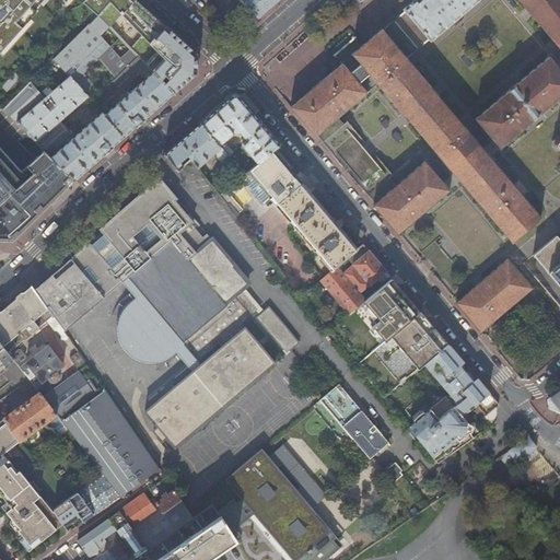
[(0,0),(0,51),(35,12),(34,10),(38,4),(41,6),(45,0),(0,0)]
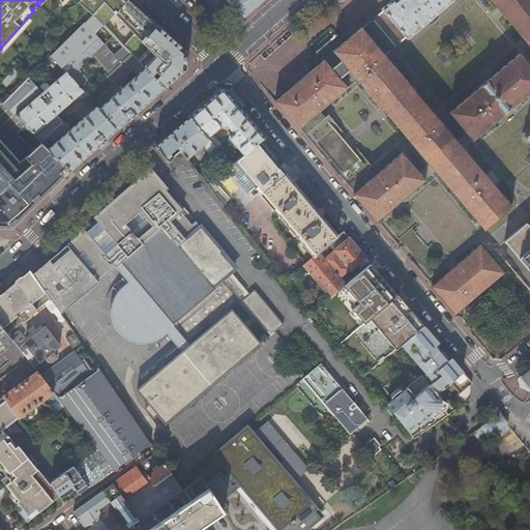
[(41,94),(29,79),(2,105),(41,142),(70,171),(185,69),(185,52),(127,0),(80,0),(78,2),(92,16),(50,57),(65,74),(41,94)]
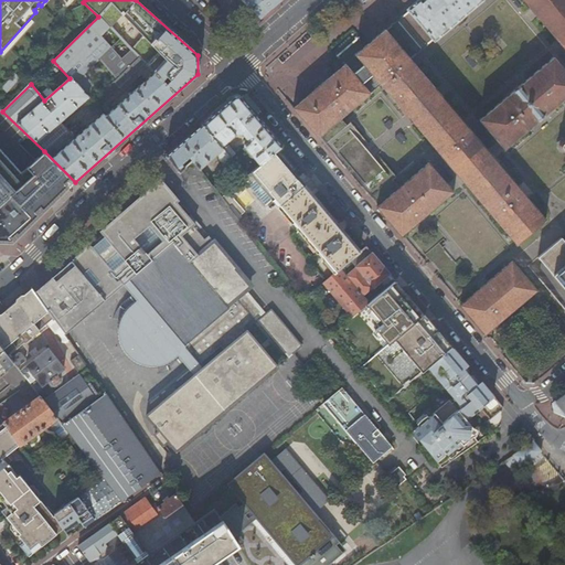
[(236,21),(251,8),(243,0),(215,0),(235,20),(236,21)]
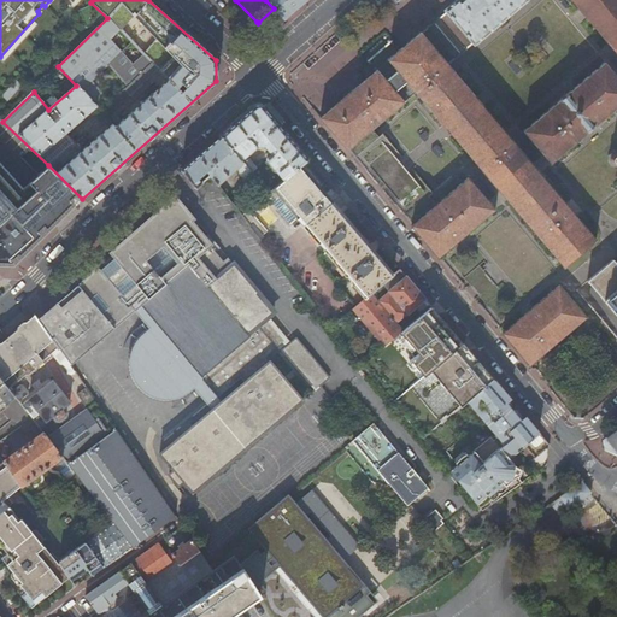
[(265,0),(274,9),(285,22),(307,0),(265,0)]
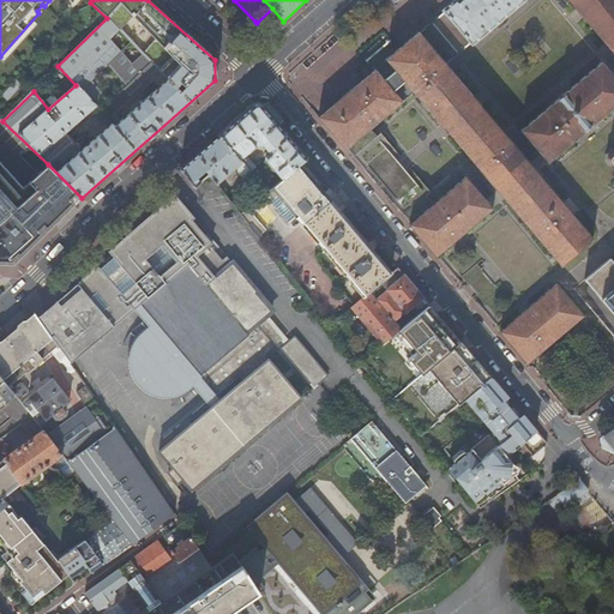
[(444,12),(435,19),(462,52),(470,44),(471,46),(500,22),(524,1),(523,0),(459,0),(458,1),(456,0),(455,0),(443,11),(444,12)]
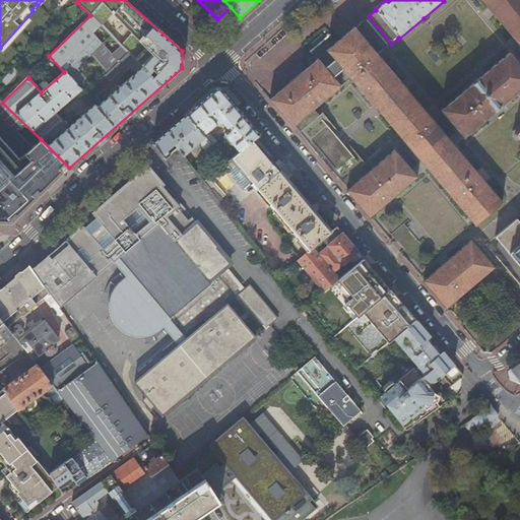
[(519,0),(479,0),(519,45),(518,46),(519,47),(519,0)]
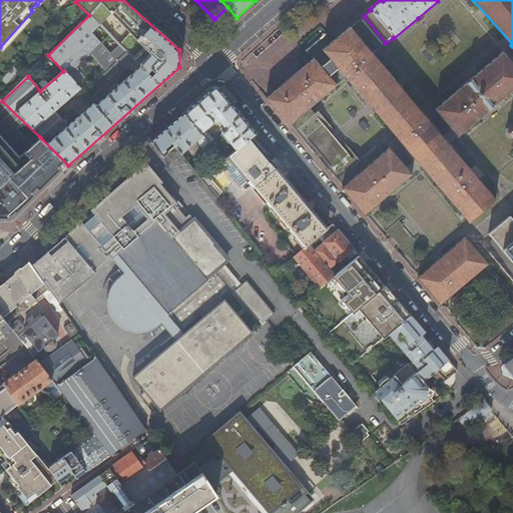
[(316,57),(338,83),(345,78),(346,78),(375,113),(402,90),(373,56),(373,55),(379,49),(356,23),(350,28),(349,27),(322,50),(323,51),(316,57)]
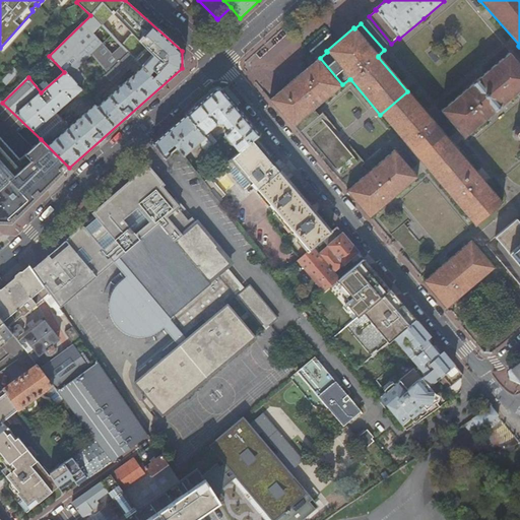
[(519,65),(509,53),(440,111),(463,138),(519,90),(519,65)]
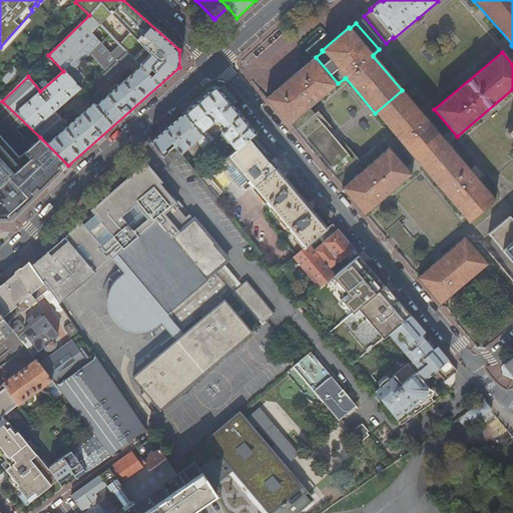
[(289,125),(309,108),(338,83),(316,57),(281,86),(266,99),(289,125)]
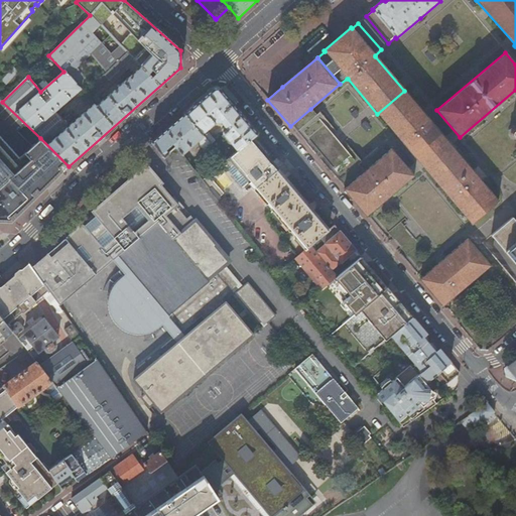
[(223,135),(236,151),(251,139),(257,134),(220,90),(212,90),(183,114),(202,135),(215,123),(220,123),(224,128),(222,130),(223,132),(223,135)]
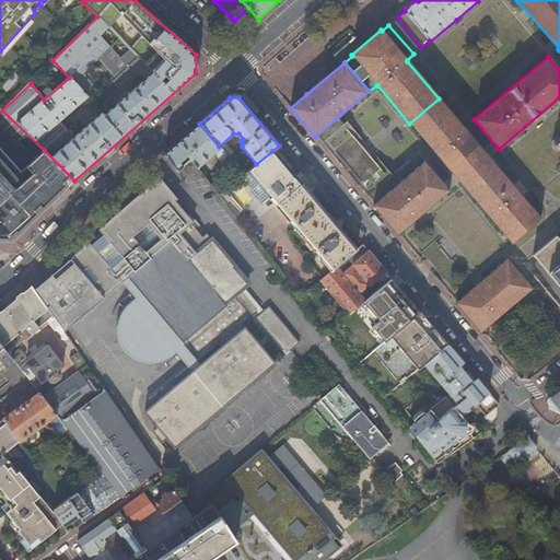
[(439,98),(409,124),(511,243),(540,219),(465,128),(464,128),(439,98)]
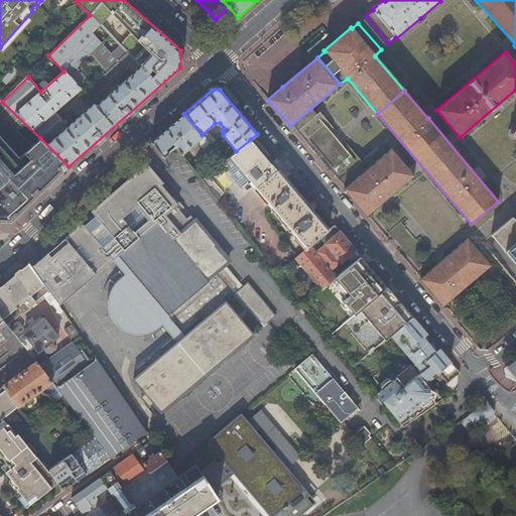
[(364,171),(310,109),(290,126),(305,144),(309,141),(333,168),(329,171),(344,188),(364,171)]
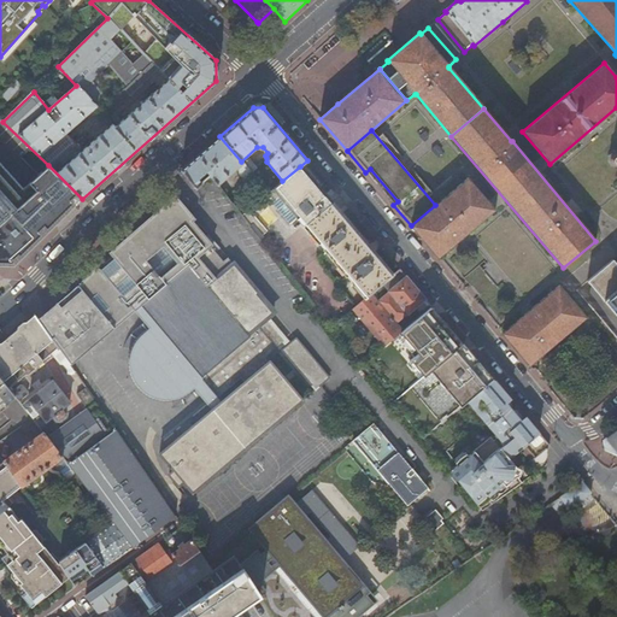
[(219,136),(181,170),(195,188),(200,184),(197,180),(205,172),(217,186),(236,169),(239,175),(245,182),(252,176),(251,174),(242,164),(241,162),(219,136)]
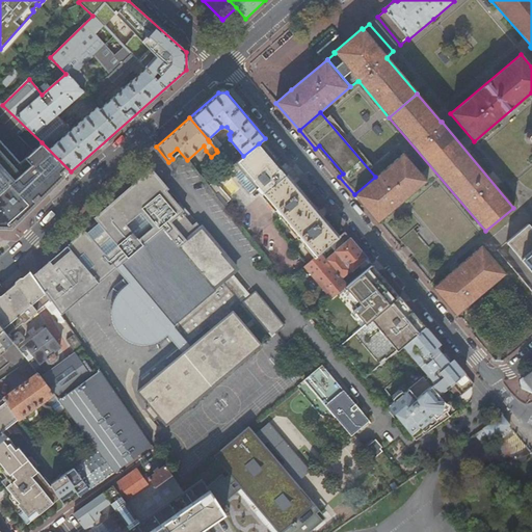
[(214,137),(209,141),(216,150),(221,145),(214,137)]
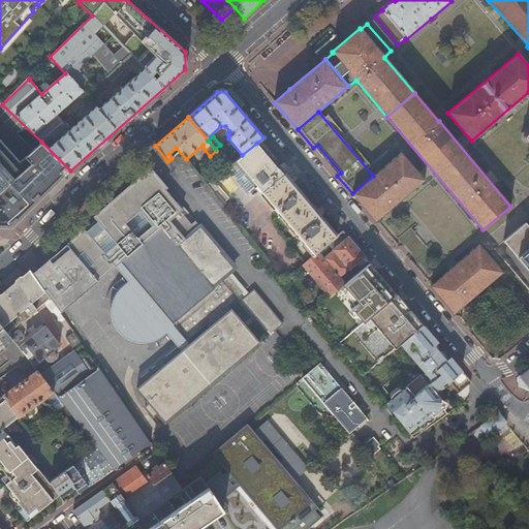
[(0,227),(11,228),(70,170),(41,142),(21,162),(0,138),(0,227)]
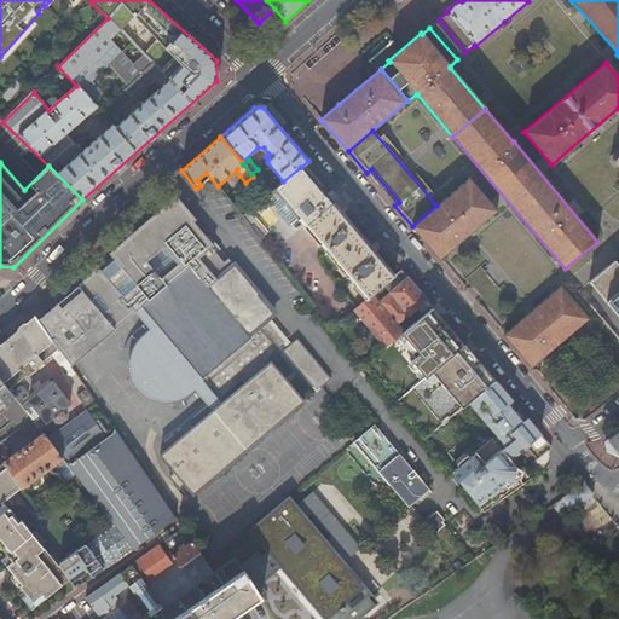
[(275,189),(305,226),(331,204),(323,206),(301,167),(283,181),(275,189)]
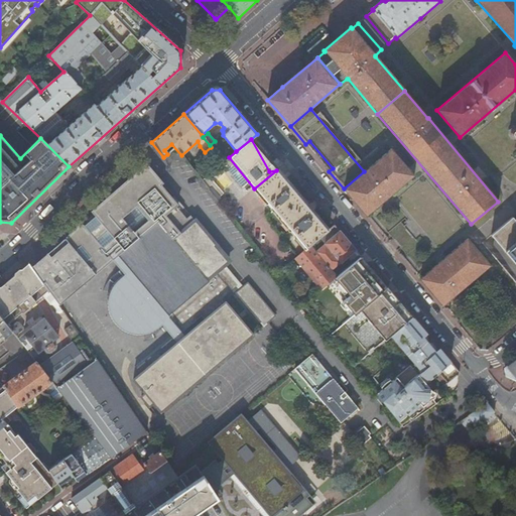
[(414,176),(391,149),(364,171),(344,188),(344,189),(367,217),(414,176)]
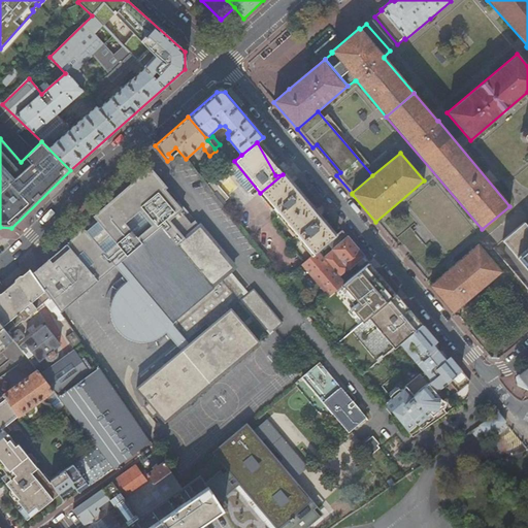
[(231,218),(260,193),(234,161),(212,179),(217,184),(217,185),(228,198),(225,201),(228,205),(224,209),(231,218)]
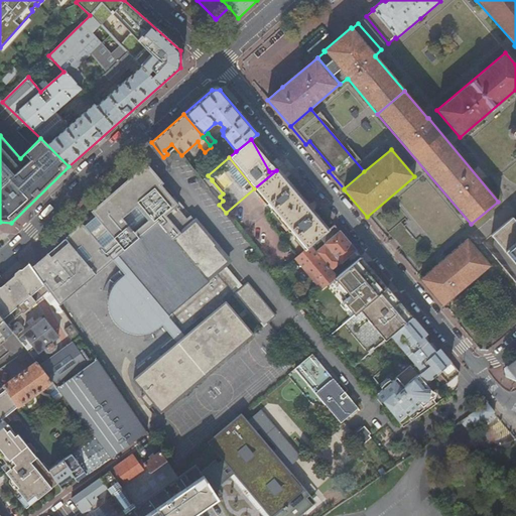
[(79,225),(78,226),(48,255),(47,253),(30,267),(57,305),(112,259),(124,274),(120,277),(117,280),(115,282),(113,285),(111,288),(110,291),(109,293),(108,296),(108,299),(108,302),(108,305),(108,308),(109,310),(109,313),(110,315),(112,318),(113,320),(114,323),(116,325),(118,327),(120,329),(122,330),(125,332),(128,333),(131,334),(135,335),(139,335),(143,334),(146,334),(150,333),(154,331),(157,329),(160,327),(162,325),(177,342),(133,379),(142,389),(140,391),(143,395),(141,396),(149,406),(153,402),(161,412),(253,335),(223,299),(238,285),(222,267),(229,261),(190,216),(186,219),(179,212),(183,209),(173,197),(171,199),(161,185),(163,183),(146,164),(91,212),(95,217),(84,226),(83,225),(83,226),(82,225),(81,225),(80,225),(79,225)]
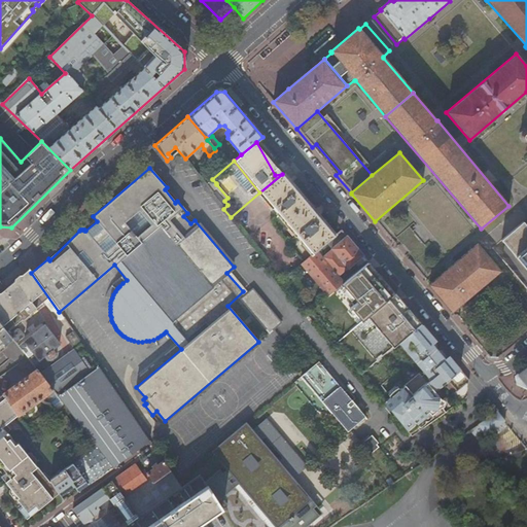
[(282,174),(259,192),(277,213),(312,254),(313,255),(317,252),(326,244),(336,236),(335,236),(290,181),(283,173),(282,174)]
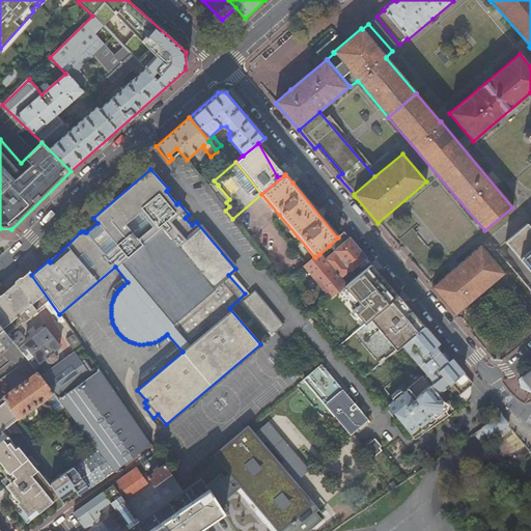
[(279,215),(261,194),(232,219),(250,239),(279,215)]
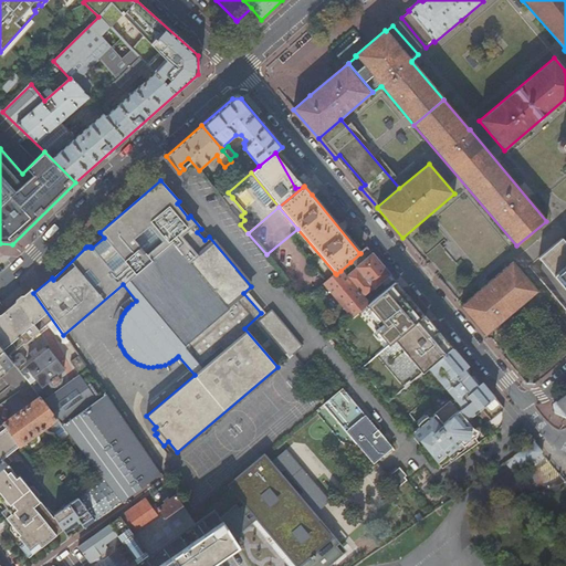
[(565,242),(562,238),(538,259),(553,275),(565,291),(565,242)]
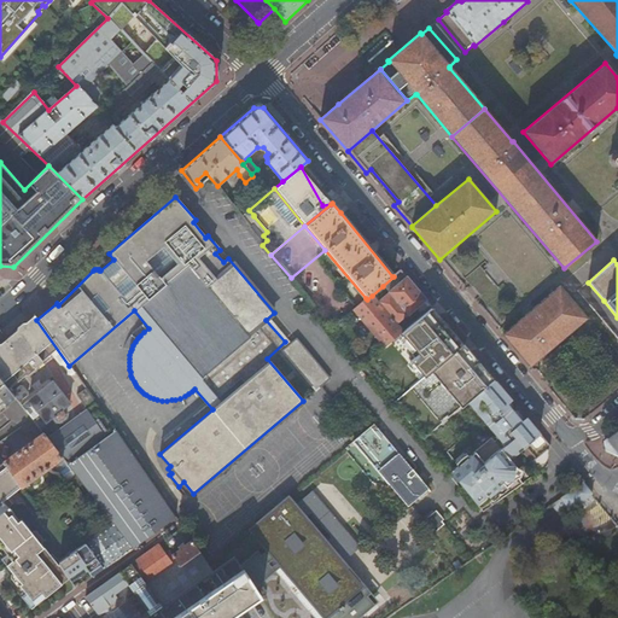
[(466,277),(464,279),(468,284),(476,292),(483,299),(488,305),(502,293),(478,266),(466,277)]
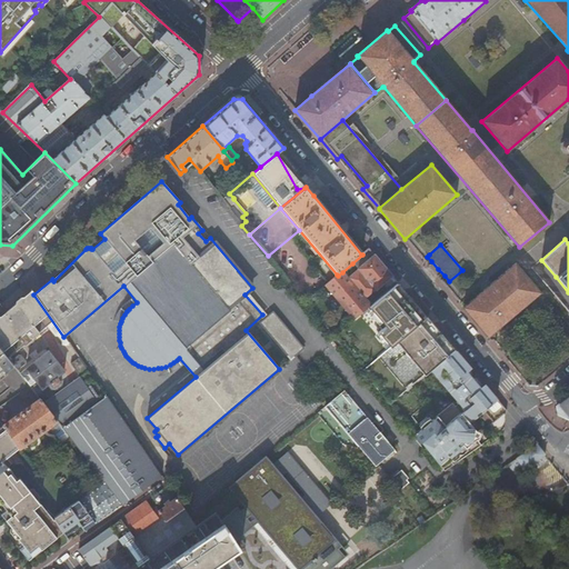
[(362,255),(352,263),(358,269),(373,256),(371,252),(368,249),(361,255),(362,255)]
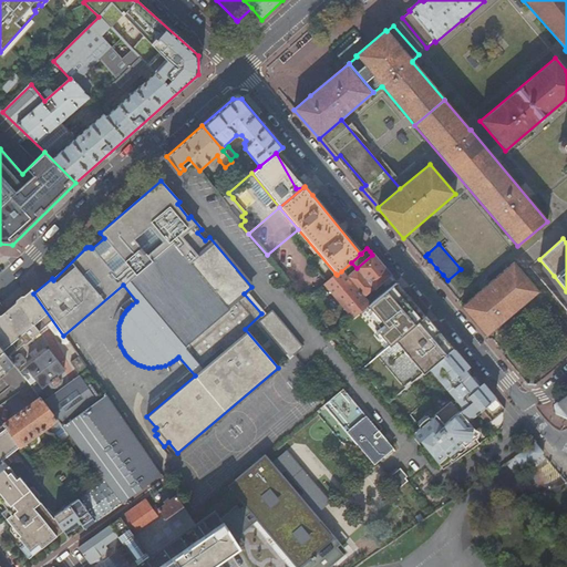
[(374,289),(383,281),(390,276),(372,255),(357,268),(357,269),(373,289),(374,289)]
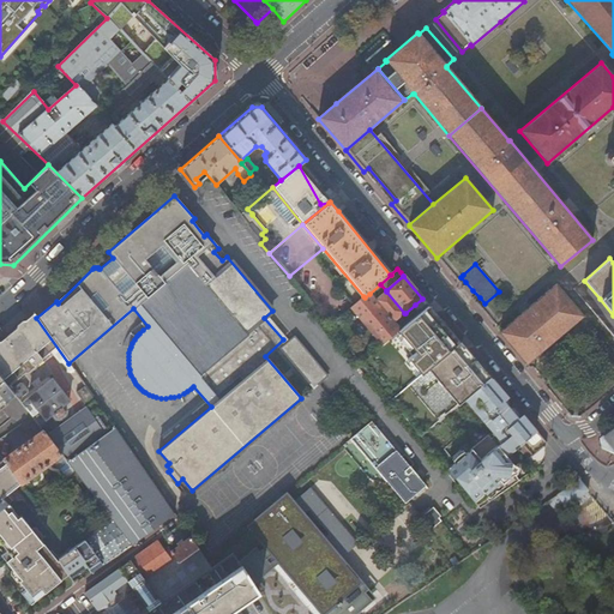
[(557,284),(499,332),(527,365),(584,317),(557,284)]
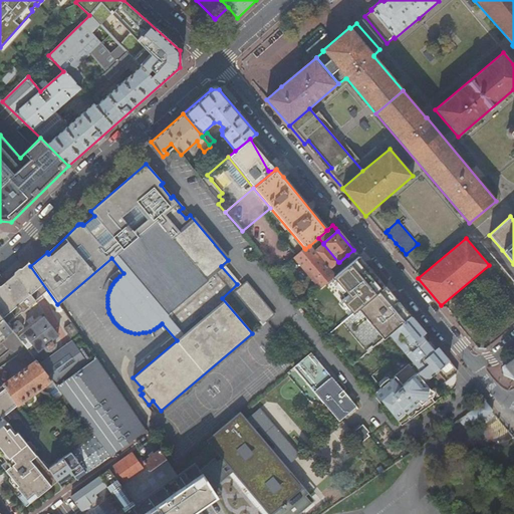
[(313,251),(329,270),(338,262),(323,244),(313,251)]
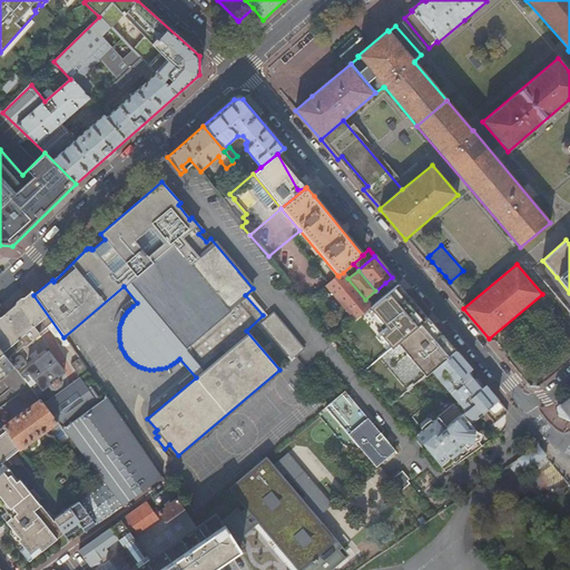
[(365,300),(347,278),(343,273),(338,276),(337,275),(325,286),(355,320),(370,307),(372,306),(365,300)]
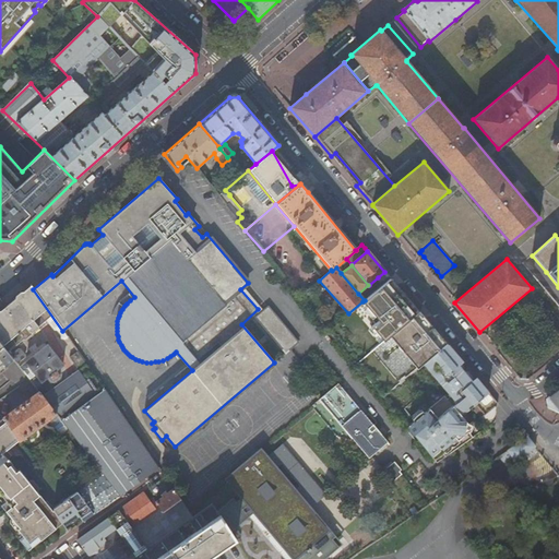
[(391,278),(384,272),(378,277),(381,282),(377,284),(380,287),(391,278)]
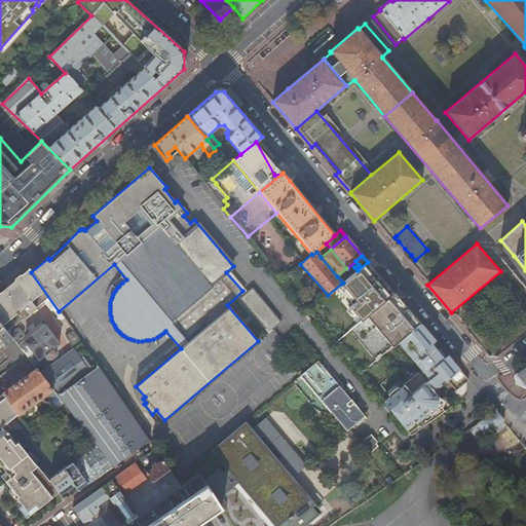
[(389,297),(395,294),(368,262),(343,283),(341,284),(349,294),(355,302),(349,307),(361,322),(389,297)]
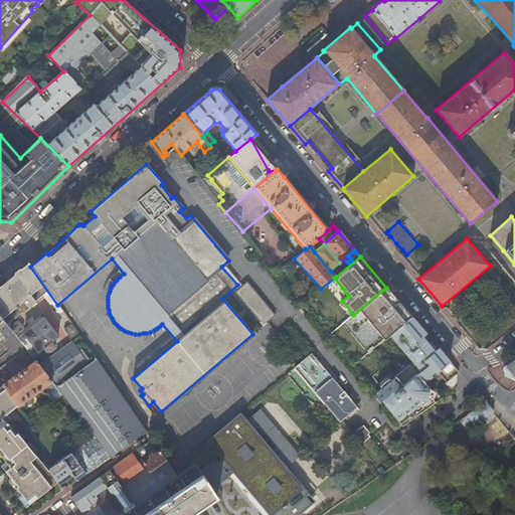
[(28,263),(0,286),(0,315),(7,325),(21,313),(23,313),(29,308),(29,306),(41,295),(49,305),(51,304),(55,308),(55,312),(59,313),(61,311),(57,305),(30,267),(28,263)]
